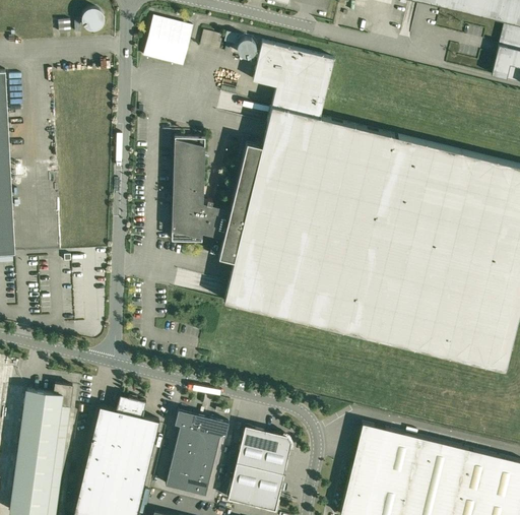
[(519,0),(402,0),(408,1),(408,0),(425,0),(430,1),(429,6),(503,24),(491,77),(519,84),(519,0)]
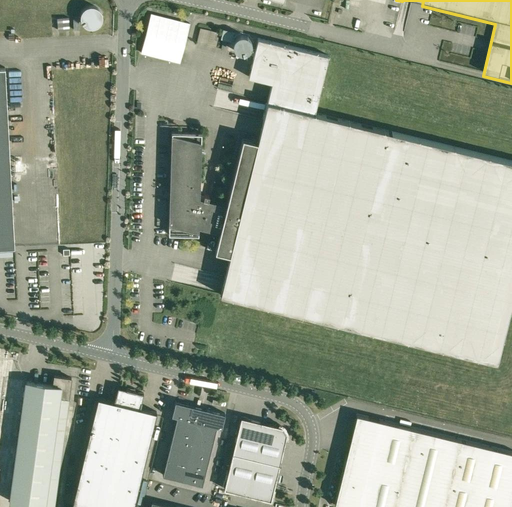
[(81,12),(85,24),(90,23),(91,28),(105,23),(99,5),(81,12)]
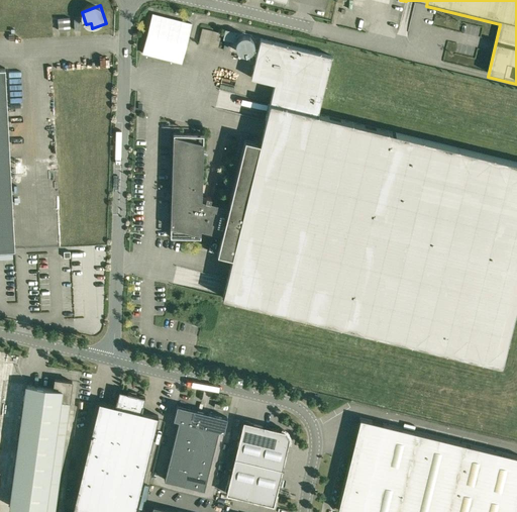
[(70,34),(69,22),(58,22),(59,35),(70,34)]
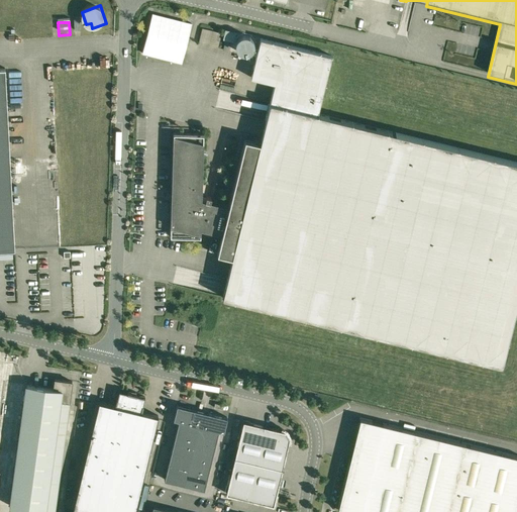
[(222,50),(225,35),(205,31),(202,46),(222,50)]
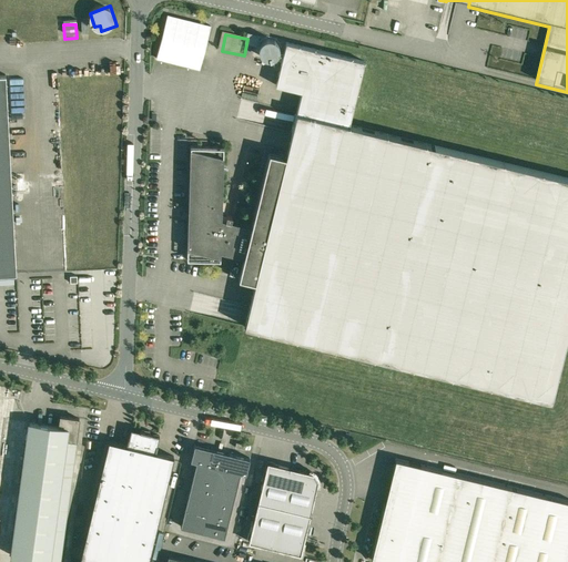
[(250,37),(247,46),(263,49),(262,60),(280,63),(283,42),(250,37)]
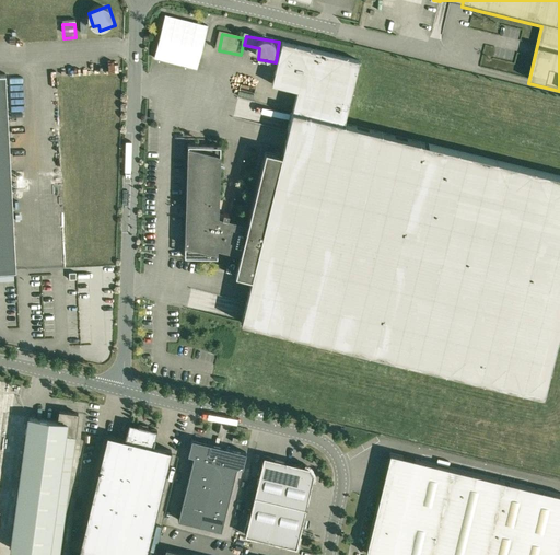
[(232,261),(230,259),(225,277),(233,278),(237,262),(235,261),(236,258),(240,259),(235,279),(252,284),(241,327),(544,401),(559,332),(559,181),(343,128),(359,66),(282,47),(271,89),(298,95),(281,159),(266,155),(247,229),(228,224),(229,219),(223,218),(222,222),(219,222),(221,150),(187,150),(186,215),(182,214),(179,220),(185,222),(184,262),(218,263),(218,254),(233,257),(232,261)]
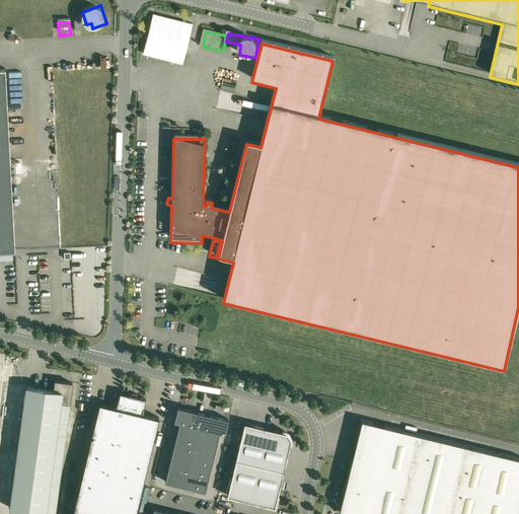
[(0,255),(14,255),(5,73),(0,73),(0,255)]
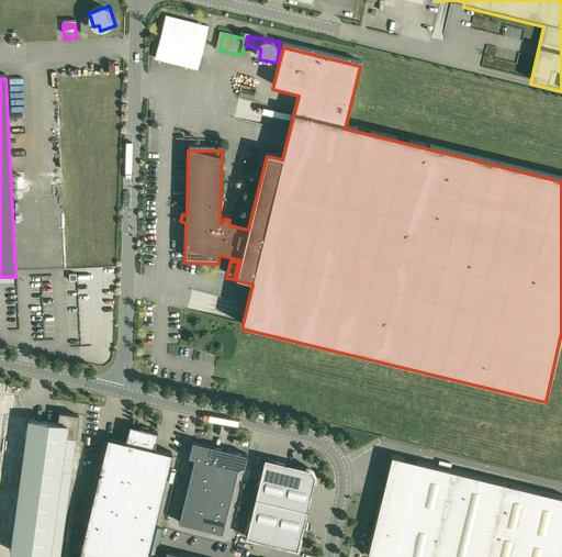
[(60,556),(70,483),(74,457),(64,455),(66,441),(75,442),(78,420),(59,418),(58,427),(30,424),(12,556),(60,556)]
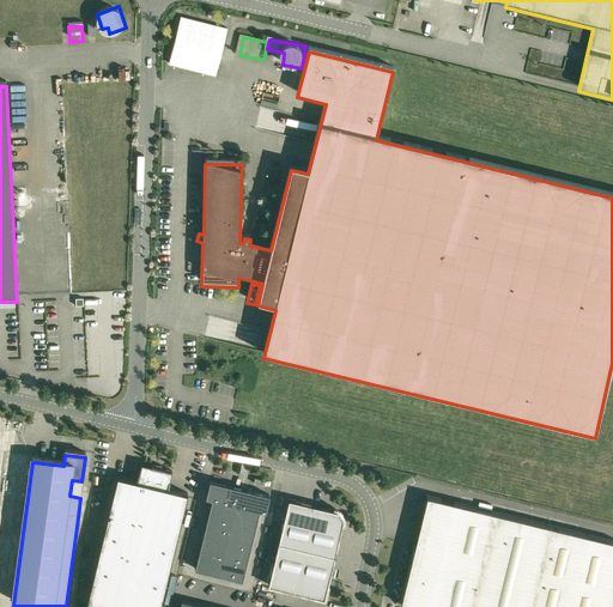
[(161,606),(187,498),(168,493),(170,486),(169,486),(171,475),(141,468),(139,478),(138,478),(137,486),(117,481),(87,606),(161,606)]
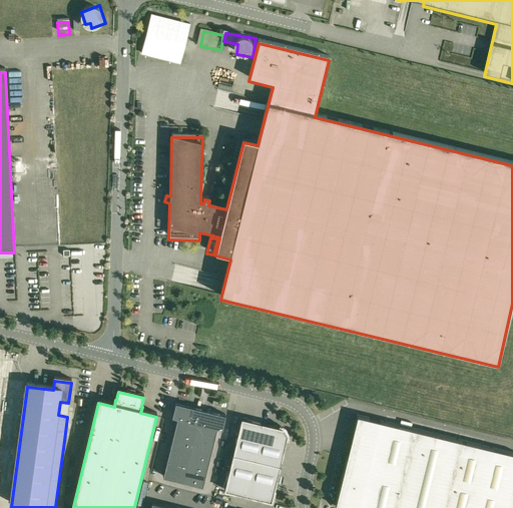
[(188,425),(192,411),(175,407),(172,421),(177,422),(188,425)]
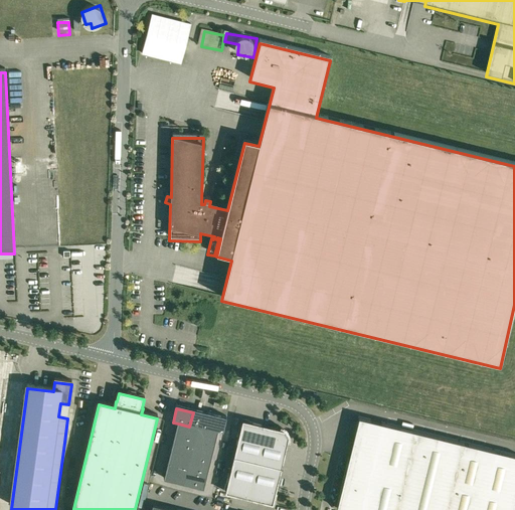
[(193,412),(189,427),(197,429),(206,431),(209,416),(193,412)]
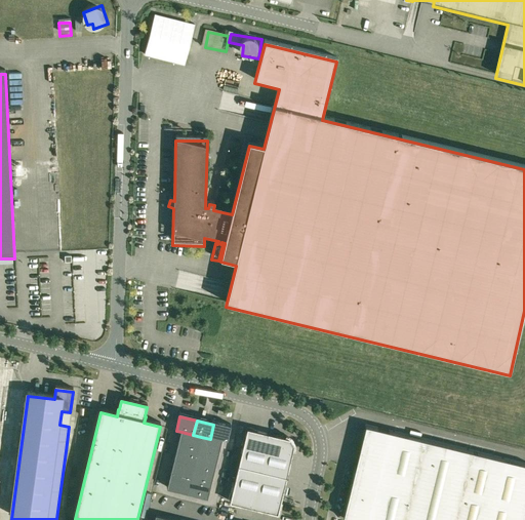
[(213,425),(210,439),(221,442),(227,443),(231,429),(213,425)]
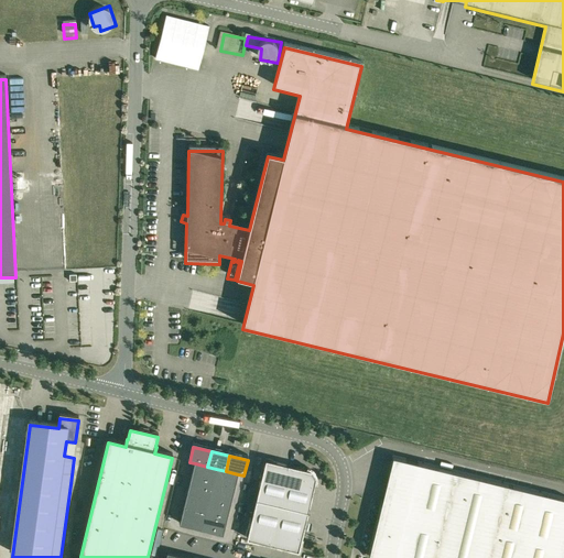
[(563,502),(392,461),(369,557),(563,557),(563,502)]
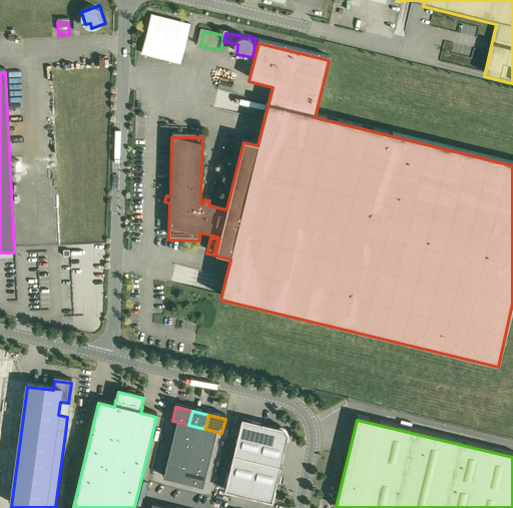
[(177,422),(173,437),(193,442),(196,427),(188,425),(177,422)]
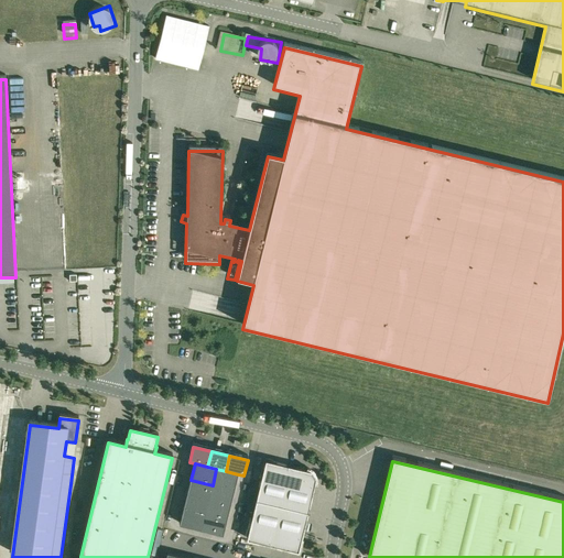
[(282,510),(291,470),(266,465),(256,503),(282,510)]
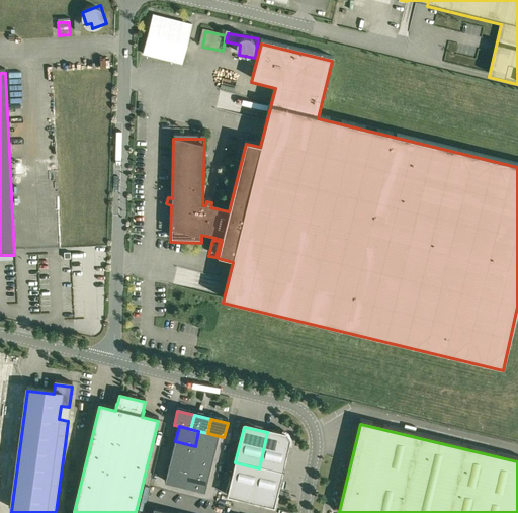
[(198,431),(195,446),(216,450),(219,436),(207,433),(198,431)]
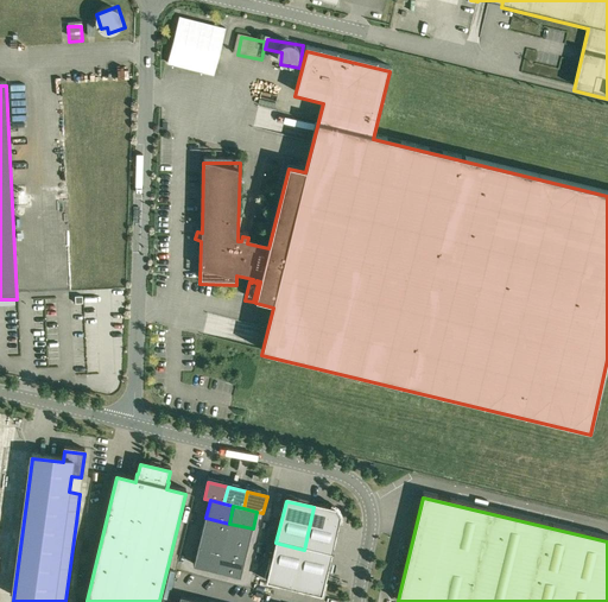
[(314,507),(304,550),(331,556),(340,520),(335,518),(336,513),(314,507)]
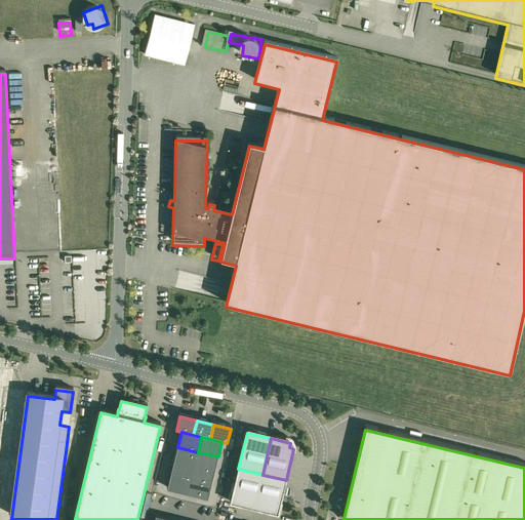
[(177,447),(174,462),(194,467),(198,452),(177,447)]
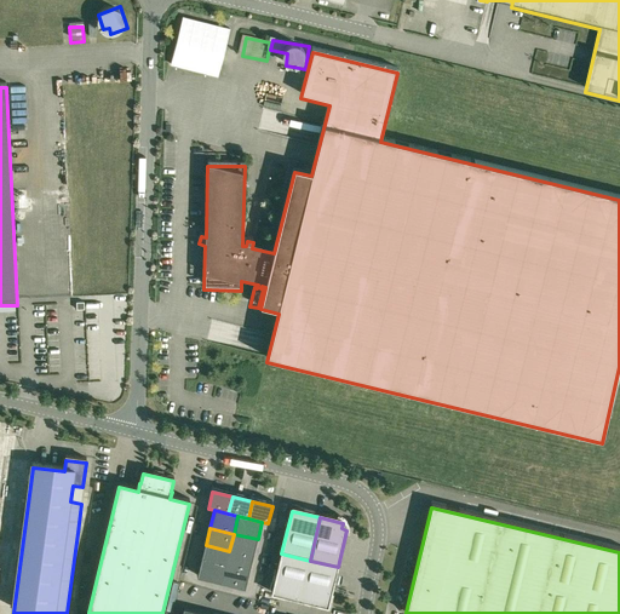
[(234,534),(229,551),(253,557),(258,539),(234,534)]
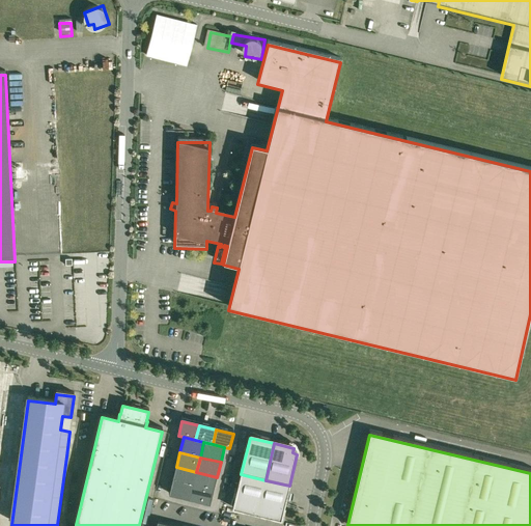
[(196,472),(176,467),(172,482),(193,488),(196,472)]
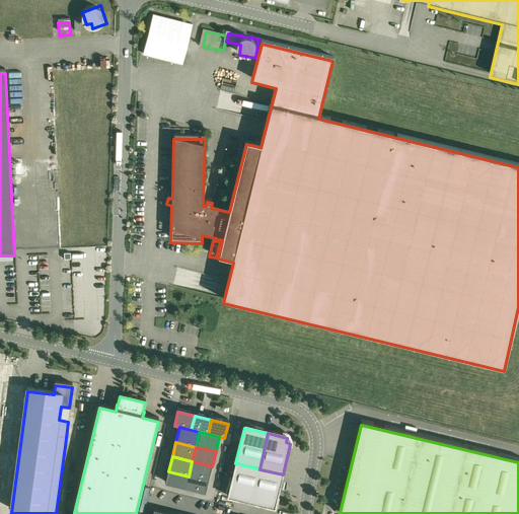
[(212,466),(192,461),(189,476),(208,482),(212,466)]
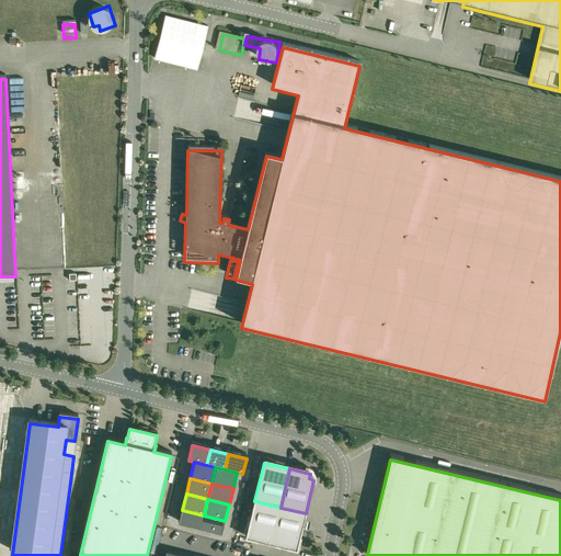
[(281,508),(254,501),(245,541),(271,547),(281,508)]
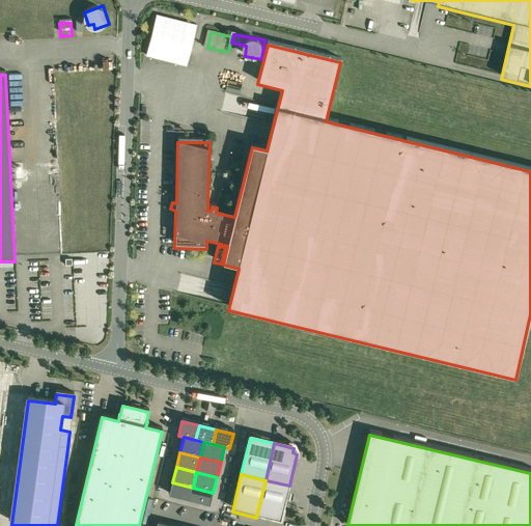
[(266,480),(256,518),(271,521),(271,523),(282,525),(284,515),(283,514),(289,486),(266,480)]
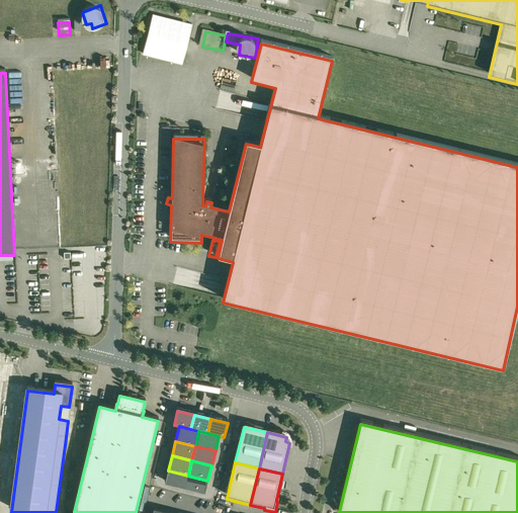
[(188,476),(168,471),(164,485),(184,490),(188,476)]
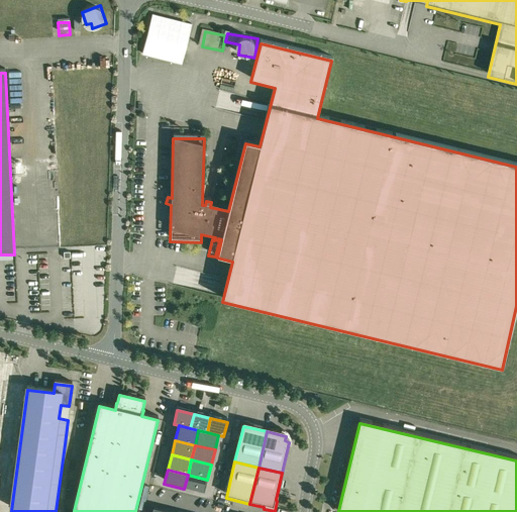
[(188,475),(184,489),(204,494),(207,480),(188,475)]
